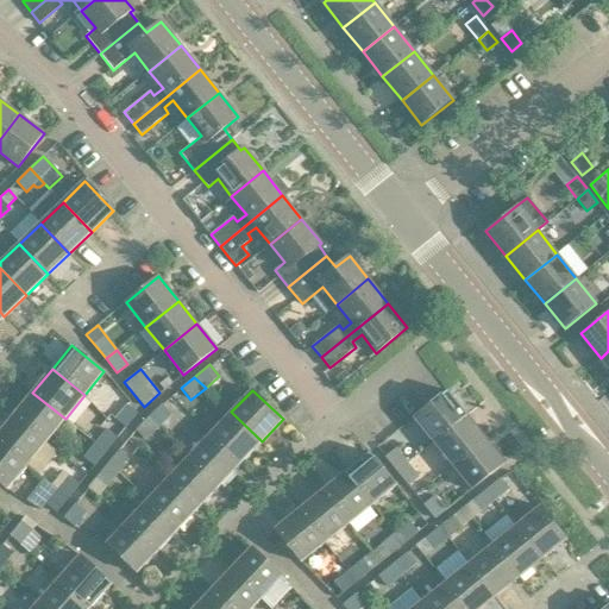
[(446,391),(414,418),(433,441),(466,415),(446,391)]
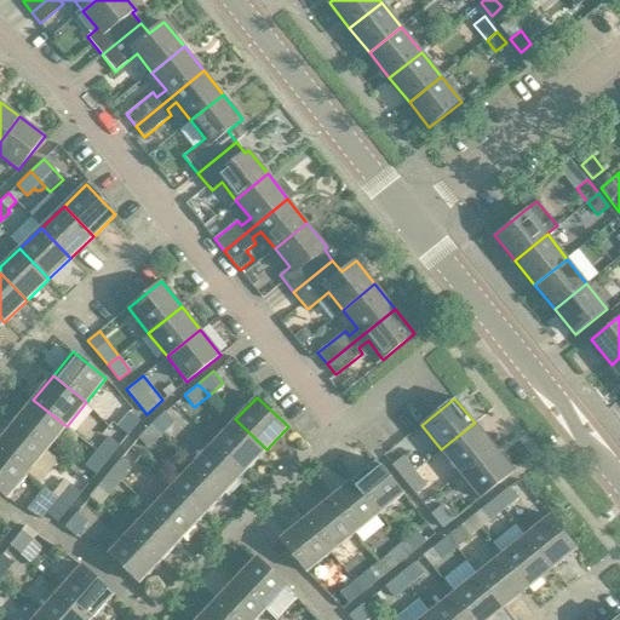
[(67,426),(33,400),(13,423),(47,451),(67,426)]
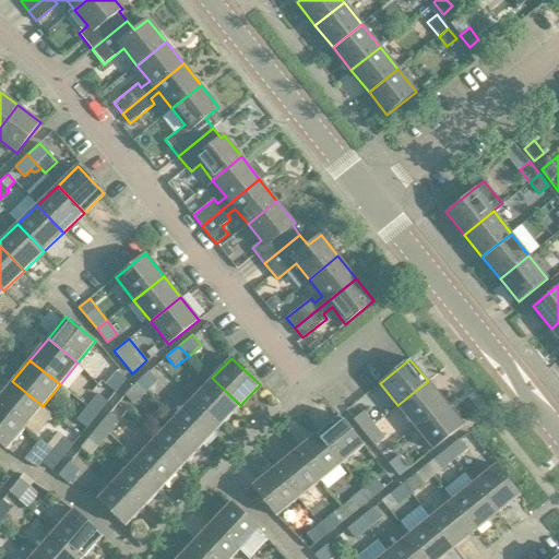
[(137,382),(146,392),(157,380),(149,370),(137,382)]
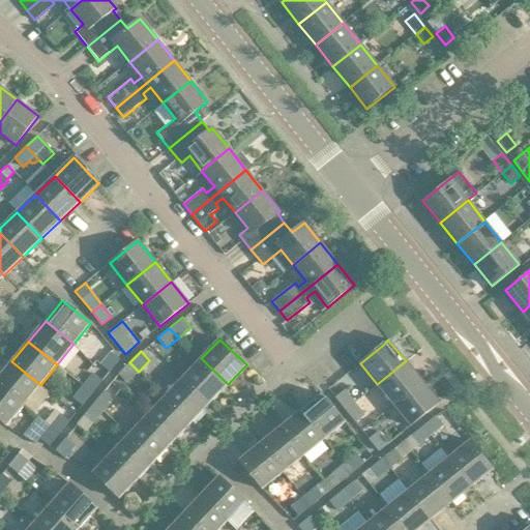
[(120,359),(110,352),(99,364),(110,373),(120,359)]
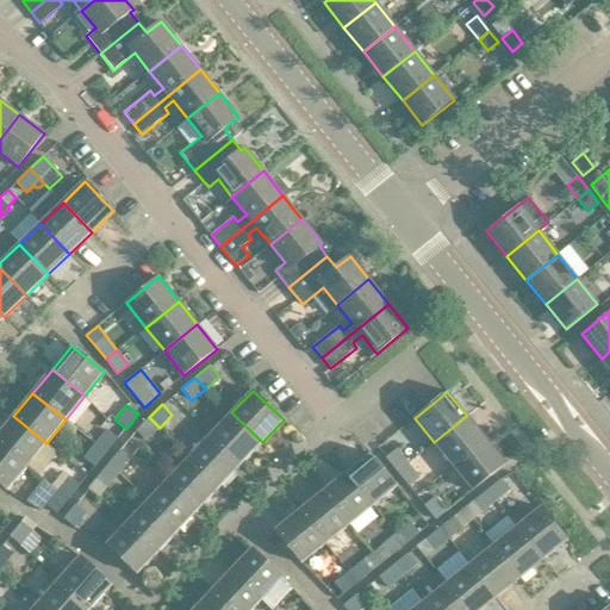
[(231,412),(211,435),(242,464),(262,442),(231,412)]
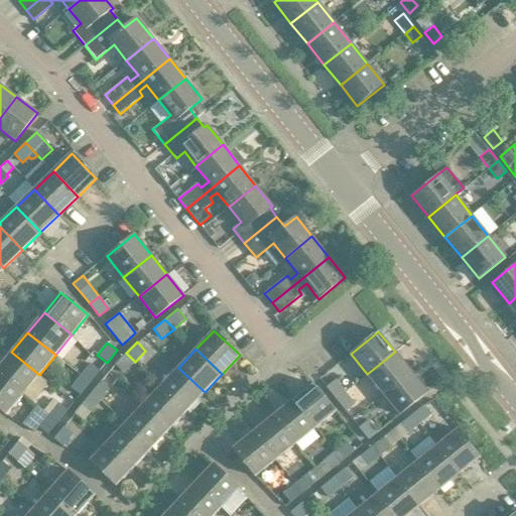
[(11,352),(0,366),(0,375),(23,394),(39,375),(11,352)]
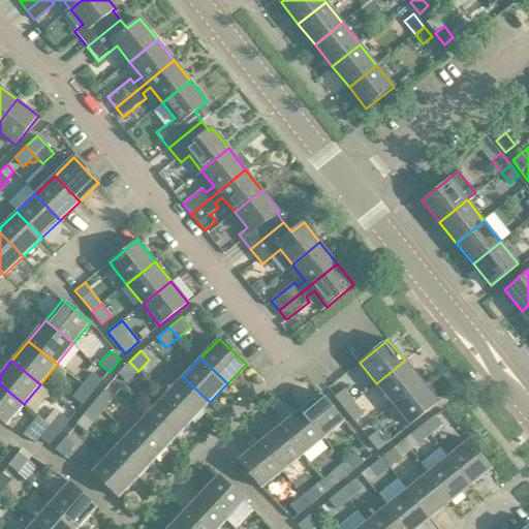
[(422,381),(405,361),(376,383),(393,404),(422,381)]
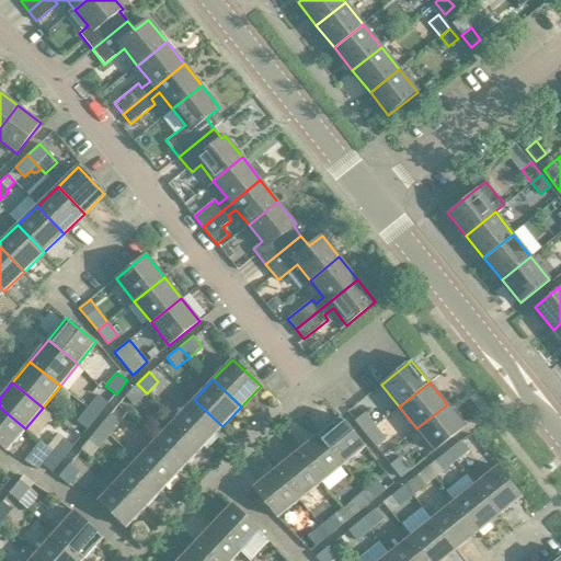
[(147,393),(137,384),(124,396),(134,405),(147,393)]
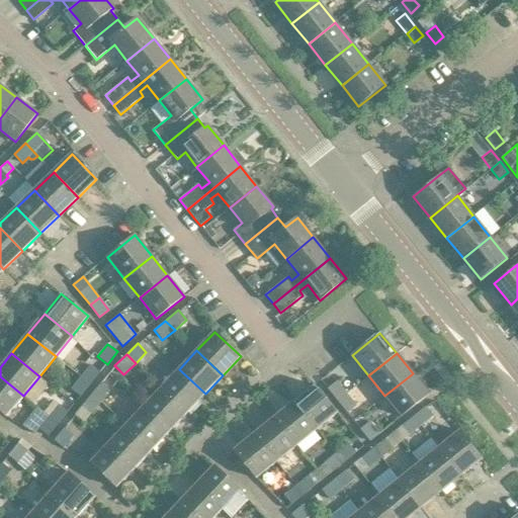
[(90,364),(81,376),(90,384),(100,372),(90,364)]
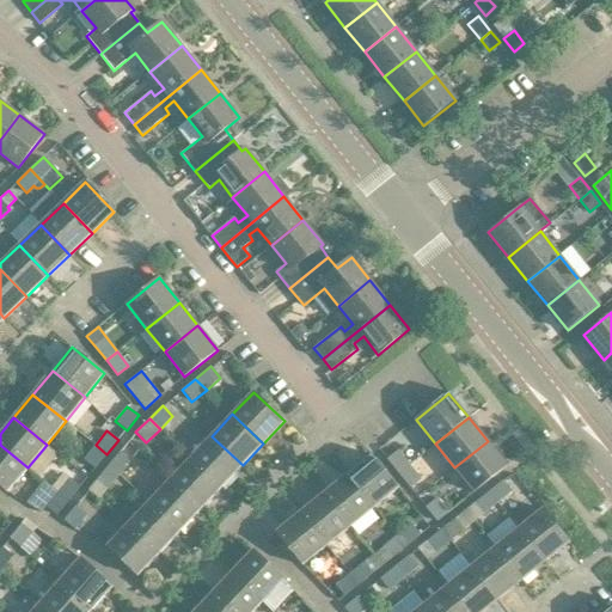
[(212,436),(190,458),(221,488),(243,465),(212,436)]
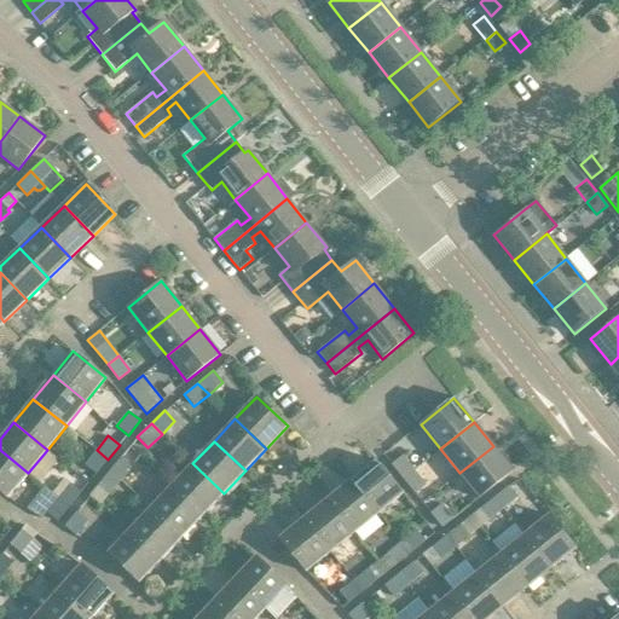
[(493,446),(460,473),(480,497),(513,470),(493,446)]
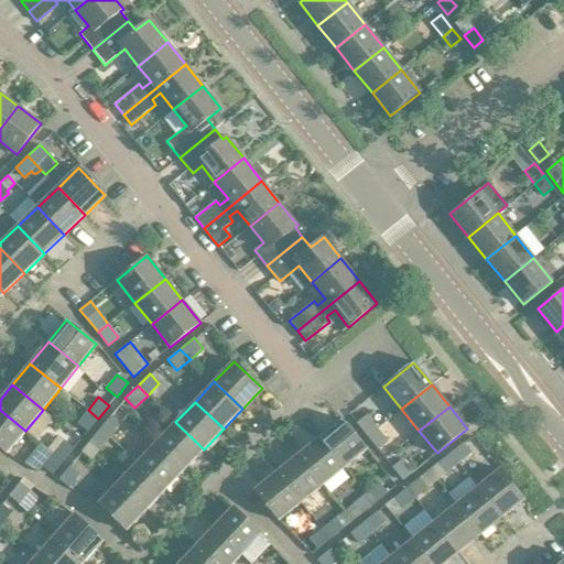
[(0,410),(0,447),(7,453),(25,431),(0,410)]
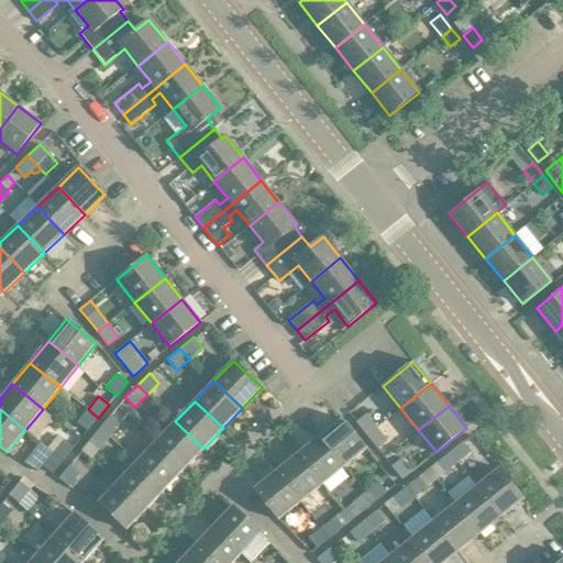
[(98,418),(88,409),(77,422),(88,431),(98,418)]
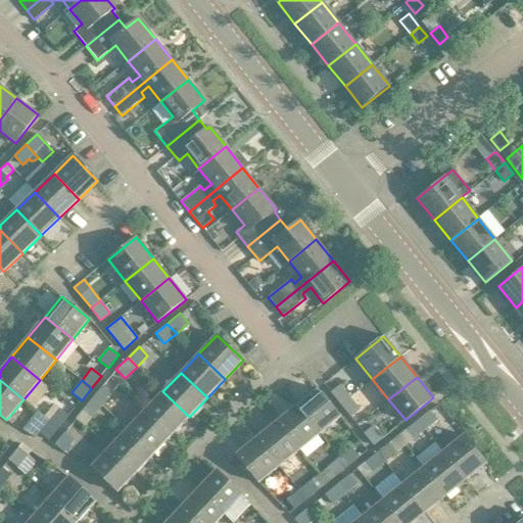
[(340,405),(350,396),(340,384),(330,392),(340,405)]
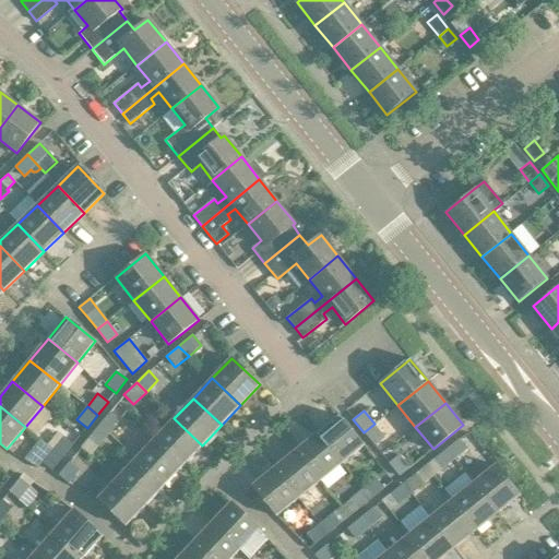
[(110,412),(98,426),(108,436),(120,420),(110,412)]
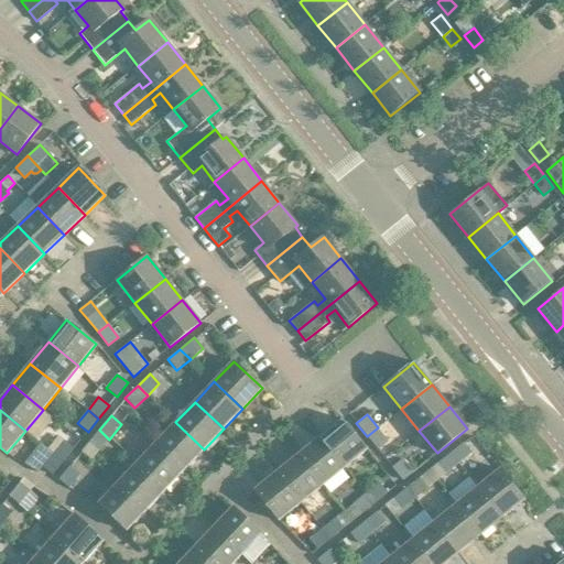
[(367,449),(343,420),(320,437),(344,468),(367,449)]
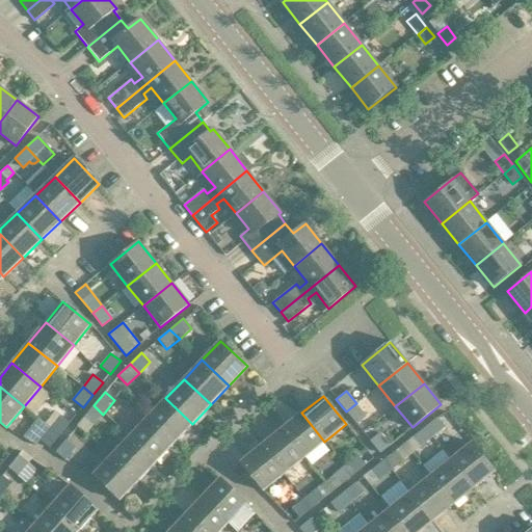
[(192,424),(165,398),(148,418),(174,443),(192,424)]
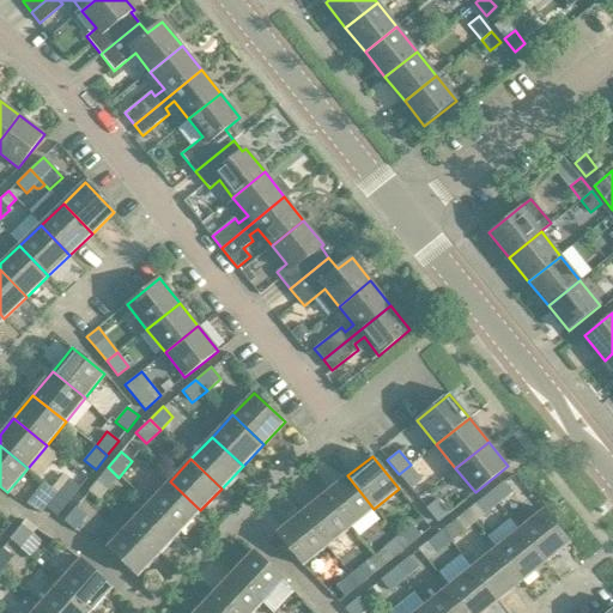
[(411,465),(399,474),(411,489),(422,479),(411,465)]
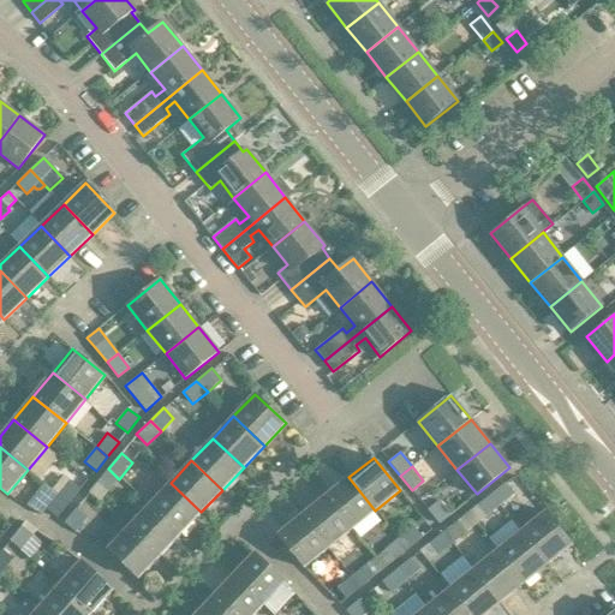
[(119,479),(108,469),(97,482),(108,491),(119,479)]
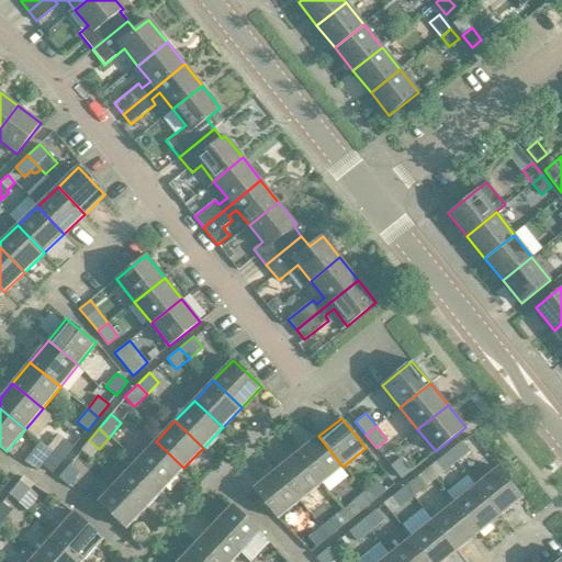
[(318,436),(298,453),(322,483),(343,467),(318,436)]
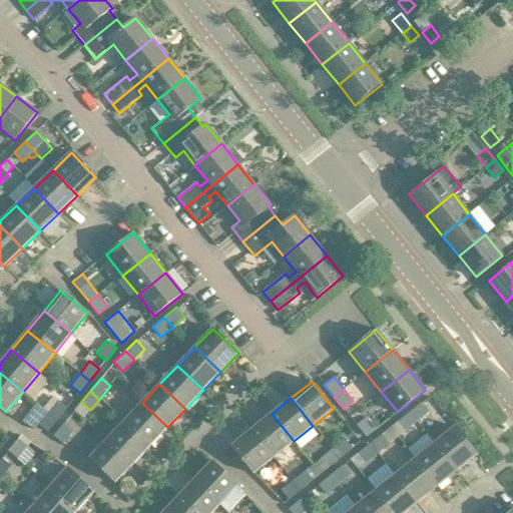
[(58,400),(48,412),(57,420),(67,408),(58,400)]
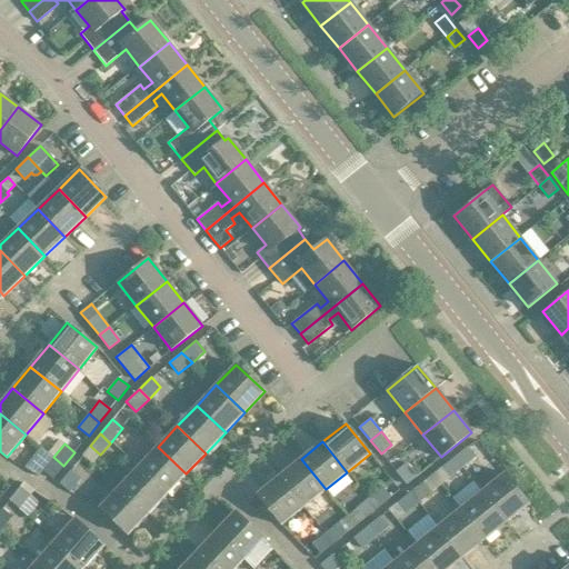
[(468,446),(455,457),(463,467),(476,457),(468,446)]
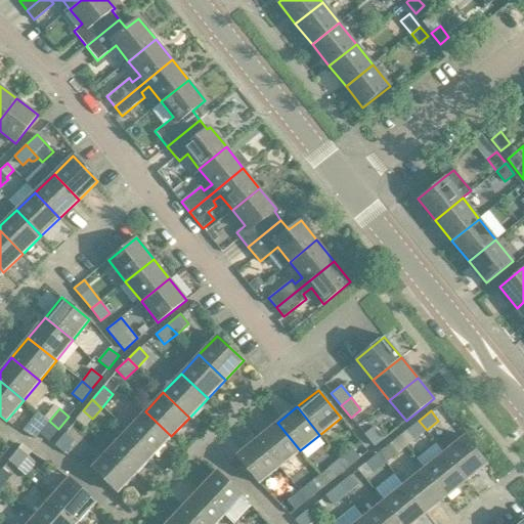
[(38,411),(27,425),(23,431),(35,438),(39,433),(49,441),(58,429),(49,421),(38,411)]
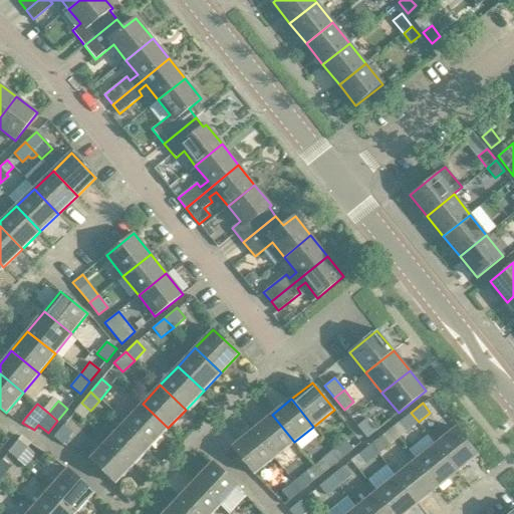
[(143,404),(124,423),(151,447),(168,428),(143,404)]
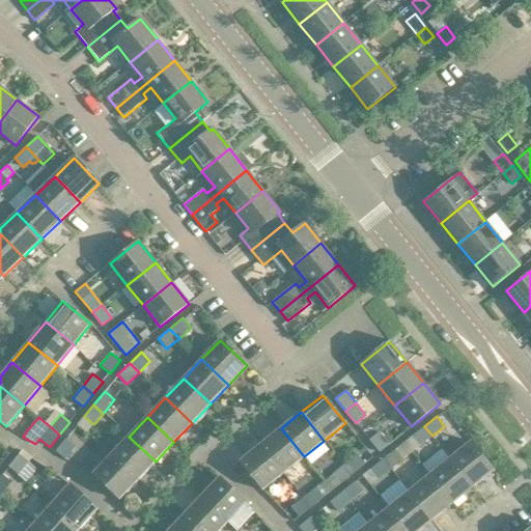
[(432,436),(424,426),(402,443),(411,453),(432,436)]
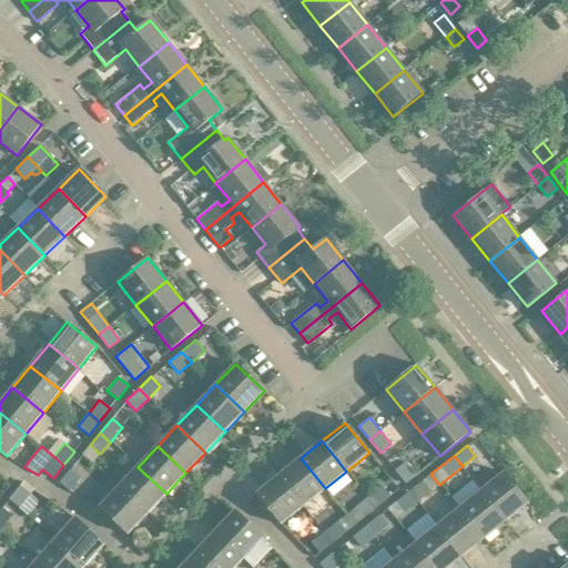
[(301,458),(279,476),(303,506),(325,488),(301,458)]
